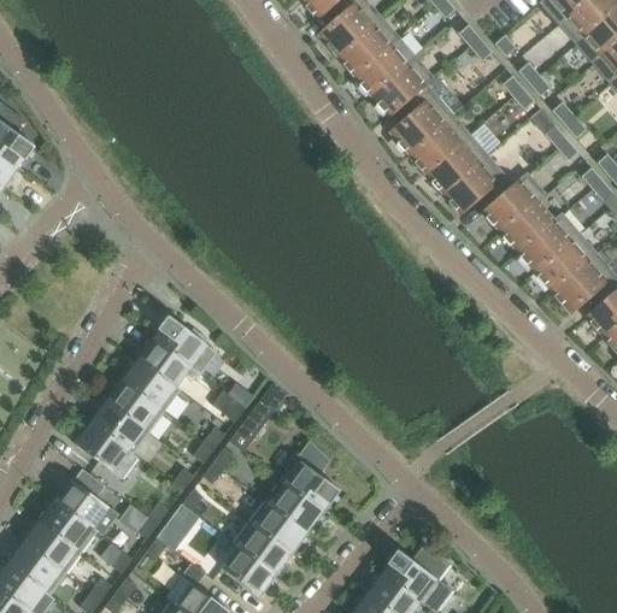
[(303,0),(317,17),(330,6),(336,0),(303,0)]
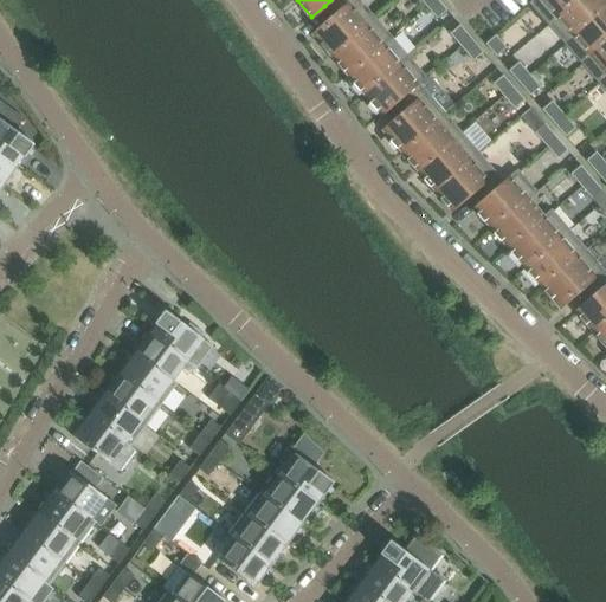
[(373,15),(360,0),(330,0),(324,6),(333,15),(313,33),(329,53),(373,15)]
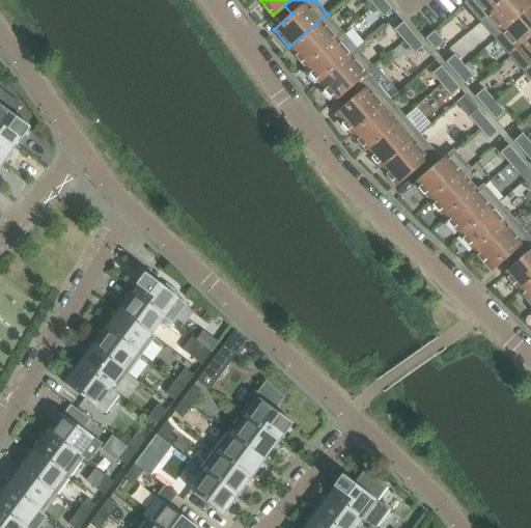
[(392,7),(385,0),(378,0),(373,4),(383,15),(392,7)]
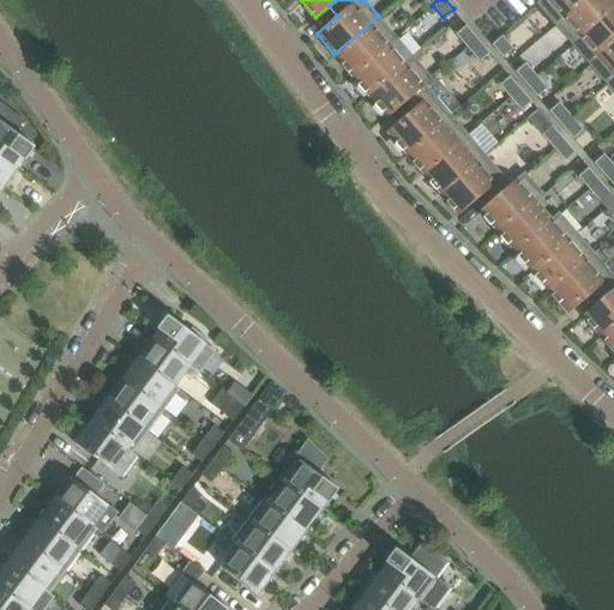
[(557,23),(583,0),(540,0),(539,1),(557,23)]
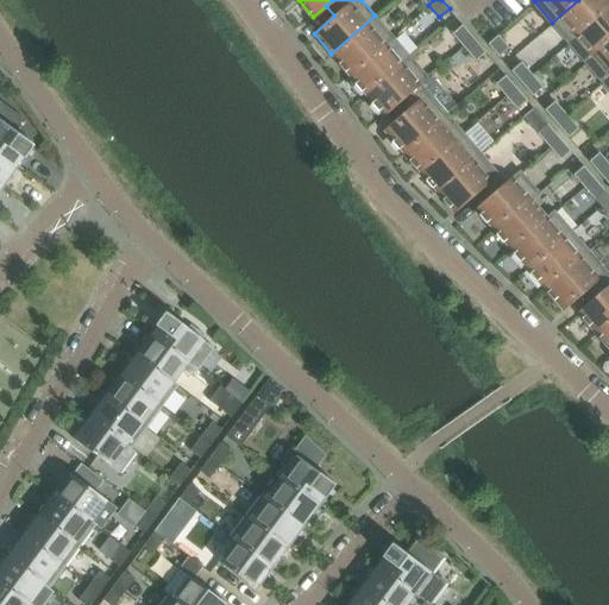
[(569,42),(608,6),(608,0),(578,0),(552,23),(569,42)]
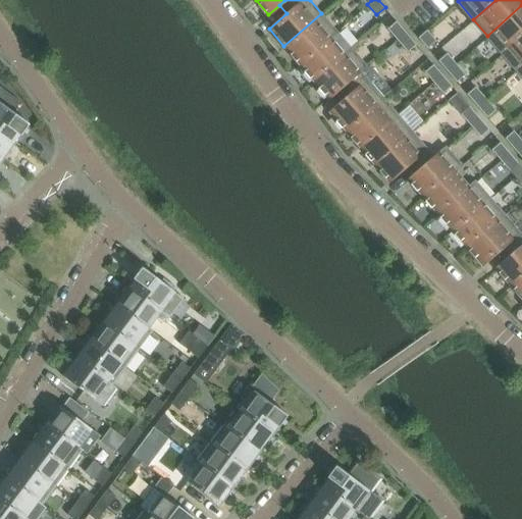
[(502,53),(521,35),(521,5),(487,36),(502,53)]
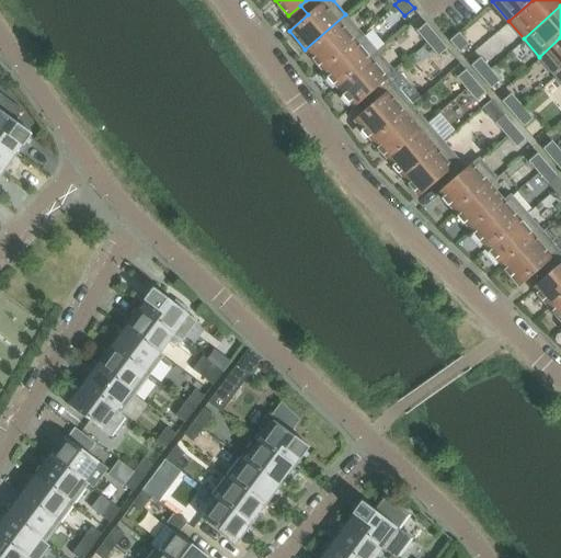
[(321,68),(362,33),(345,14),(305,49),(321,68)]
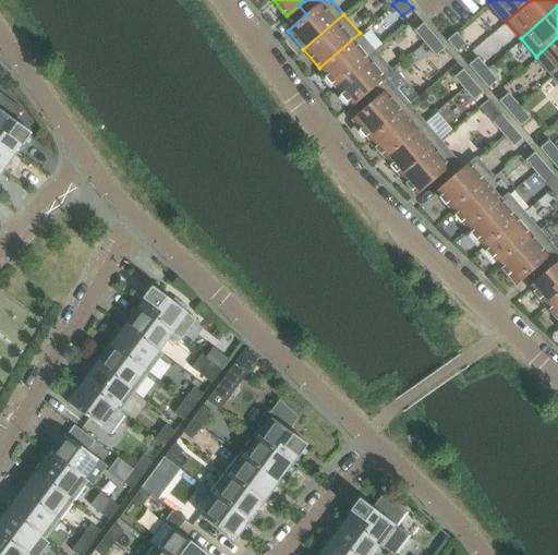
[(434,34),(423,22),(414,29),(425,41),(434,34)]
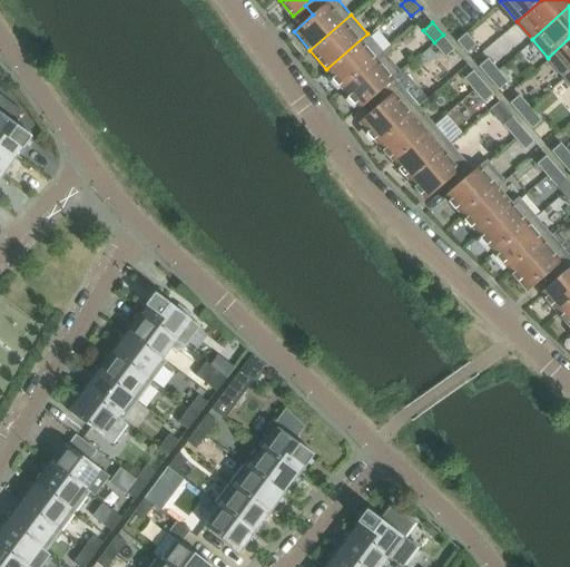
[(477,44),(467,31),(457,39),(467,51),(477,44)]
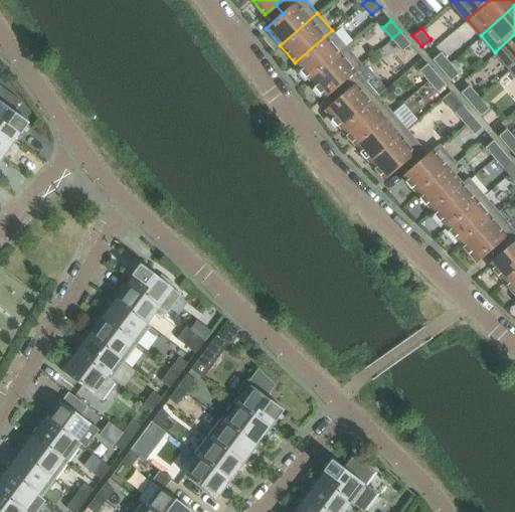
[(309,78),(346,46),(332,30),(295,62),(309,78)]
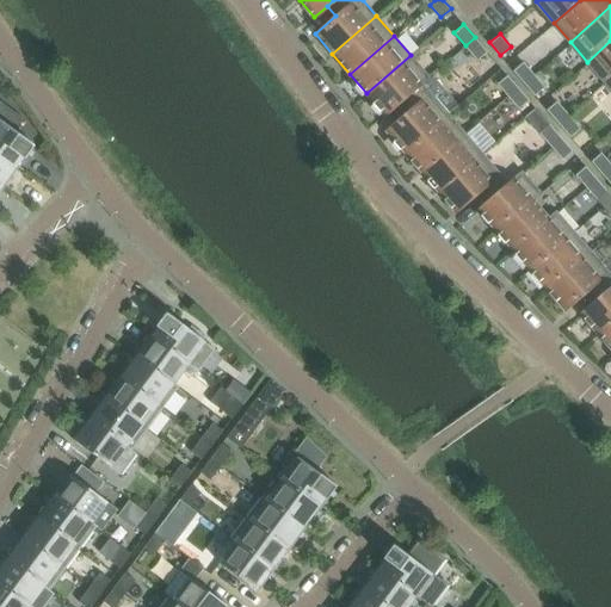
[(487,50),(475,37),(466,45),(477,60),(487,50)]
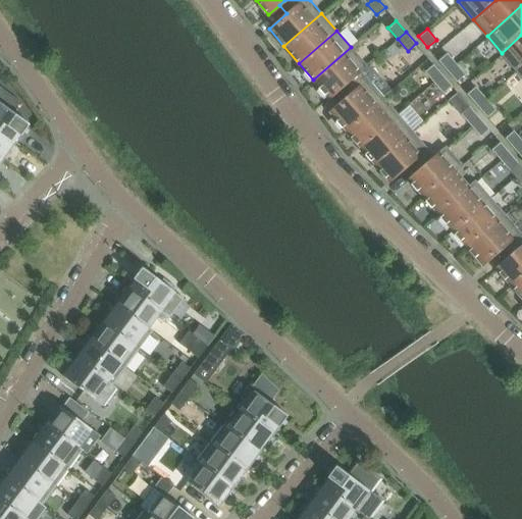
[(516,69),(521,64),(521,35),(502,53),(516,69)]
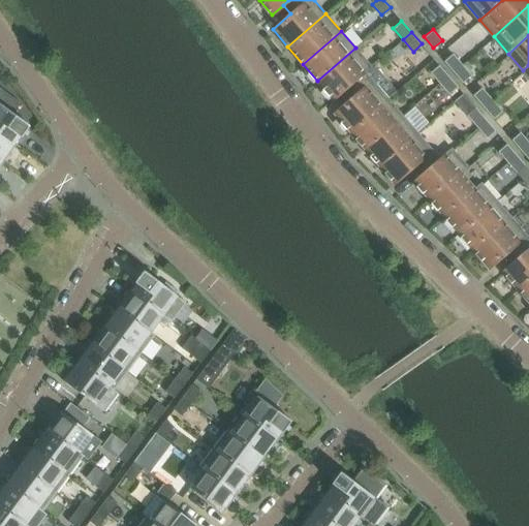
[(344,89),(365,71),(371,66),(355,48),(317,81),(333,98),(344,89)]
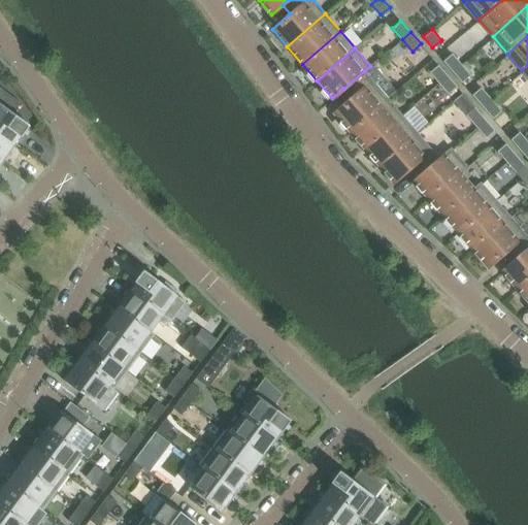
[(426,65),(433,58),(426,51),(419,57),(426,65)]
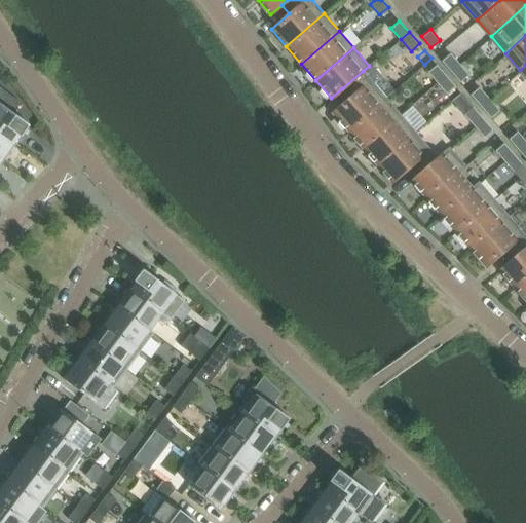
[(459,63),(450,52),(442,60),(451,71),(459,63)]
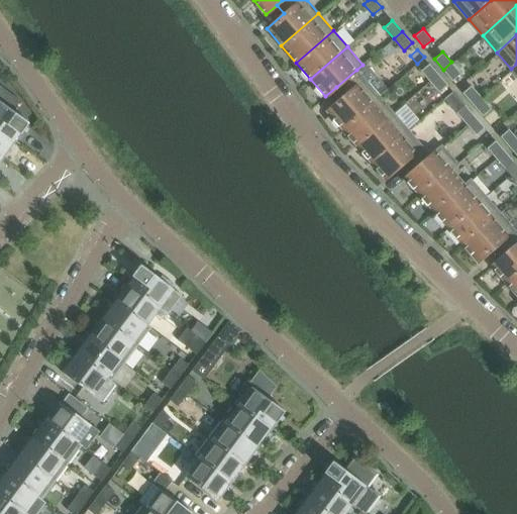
[(460,73),(451,62),(443,70),(452,80),(460,73)]
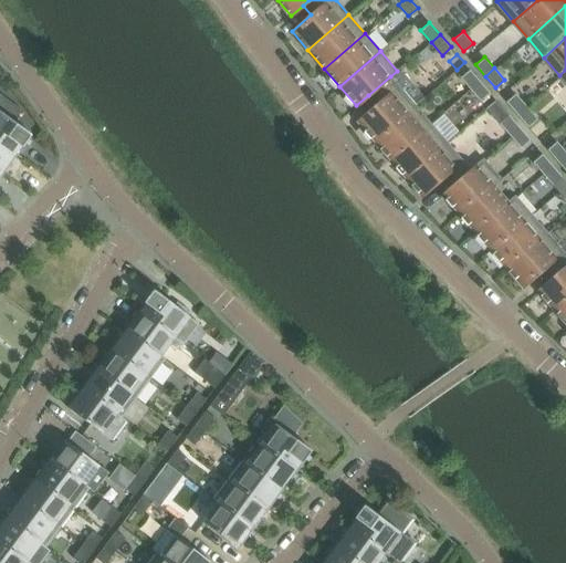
[(480,81),(470,69),(460,76),(470,89),(480,81)]
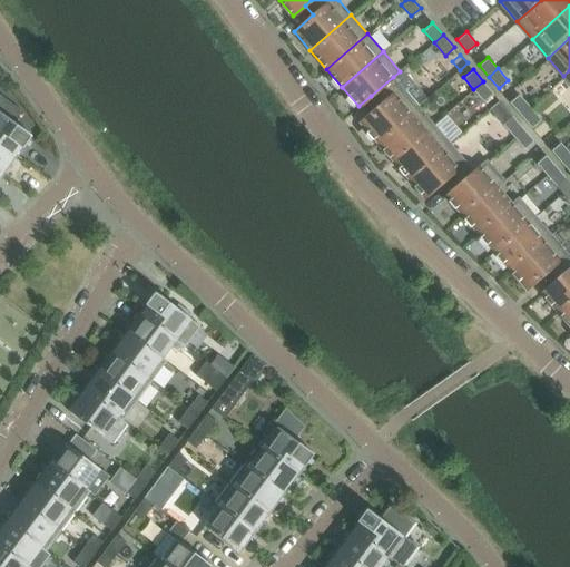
[(418,106),(393,77),(371,96),(380,106),(360,121),(376,142),(418,106)]
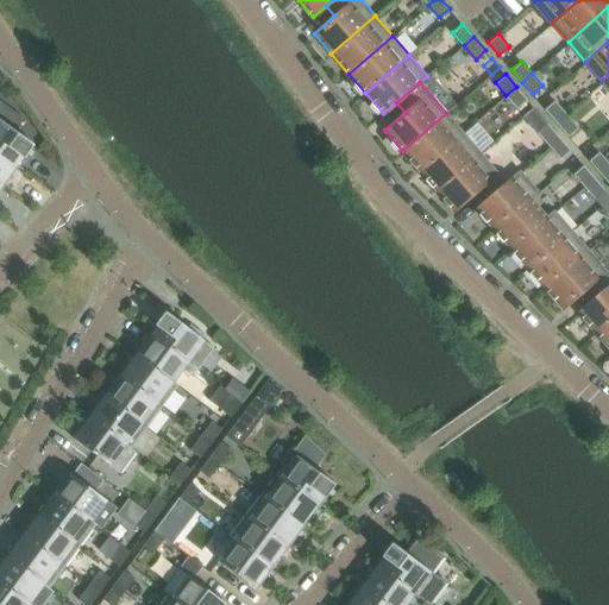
[(527,99),(516,87),(506,95),(516,107),(527,99)]
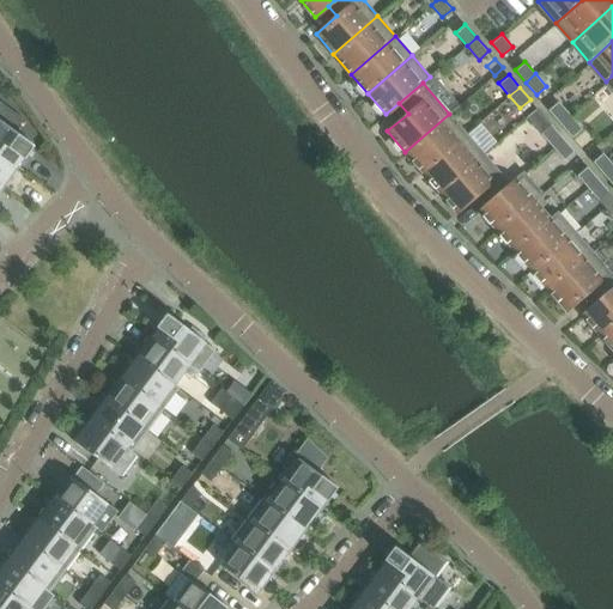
[(570,114),(558,101),(548,109),(560,122),(570,114)]
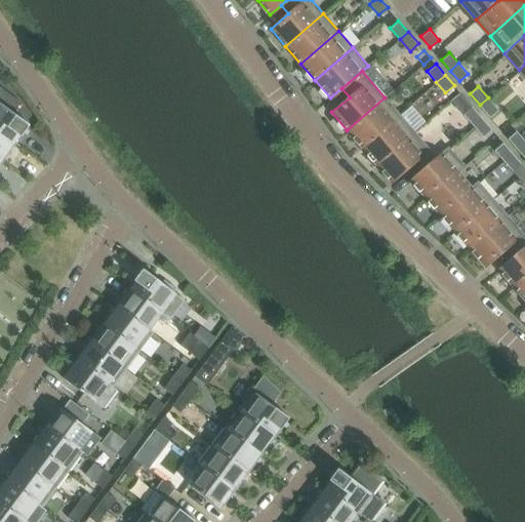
[(482,117),(472,106),(459,91),(450,98),(473,125),(482,117)]
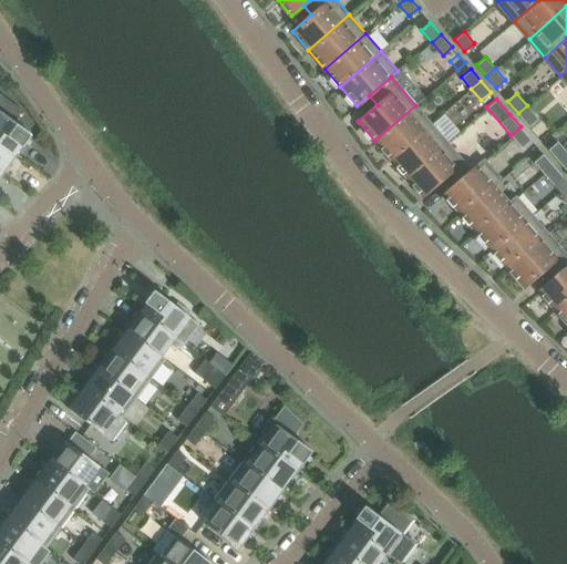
[(32,134),(12,119),(16,115),(2,105),(0,108),(0,141),(17,154),(32,134)]
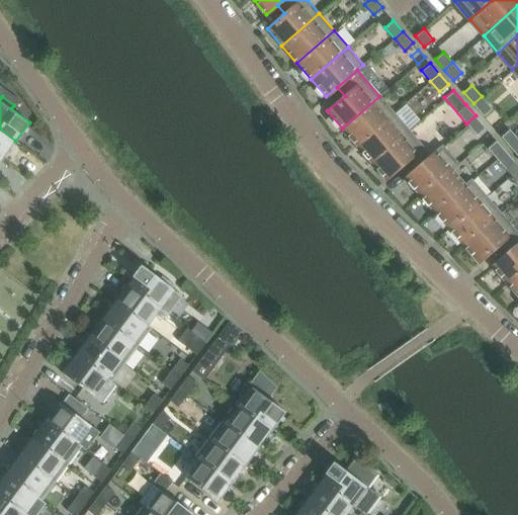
[(356,145),(394,112),(379,96),(342,129),(356,145)]
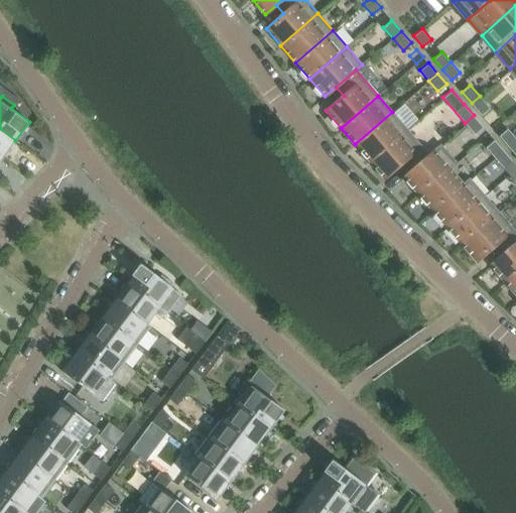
[(490,108),(480,96),(472,103),(482,115),(490,108)]
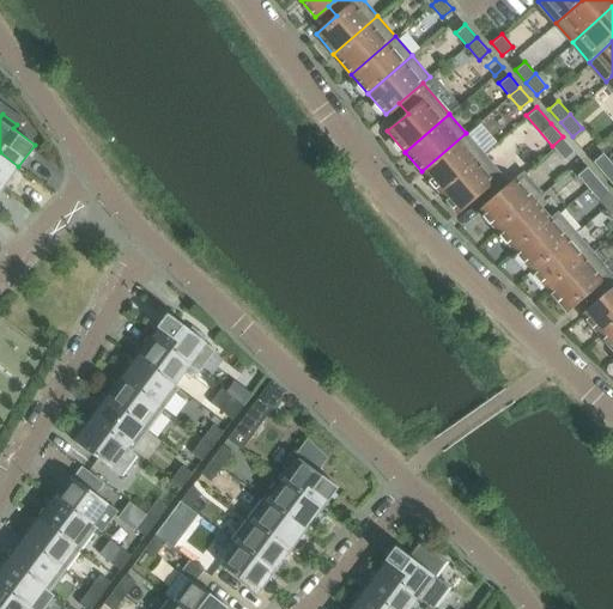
[(438,190),(483,152),(466,133),(422,171),(438,190)]
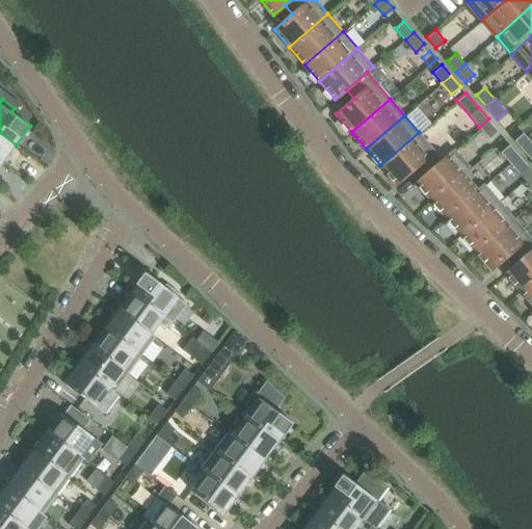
[(499,131),(488,118),(479,127),(489,138),(499,131)]
